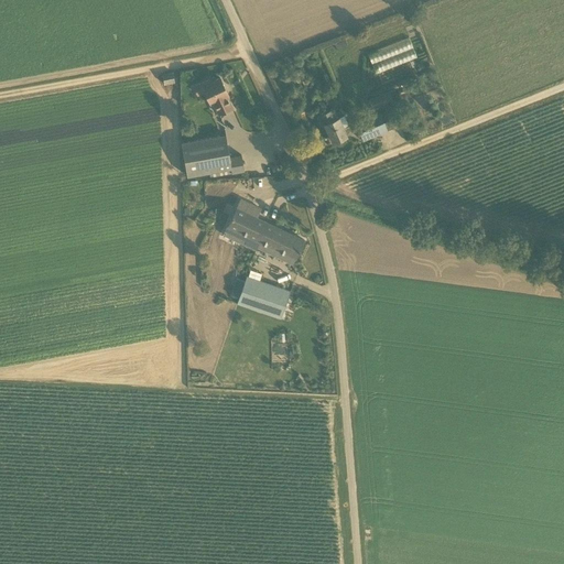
[(373,73),(416,57),(409,38),(367,53),(373,73)]
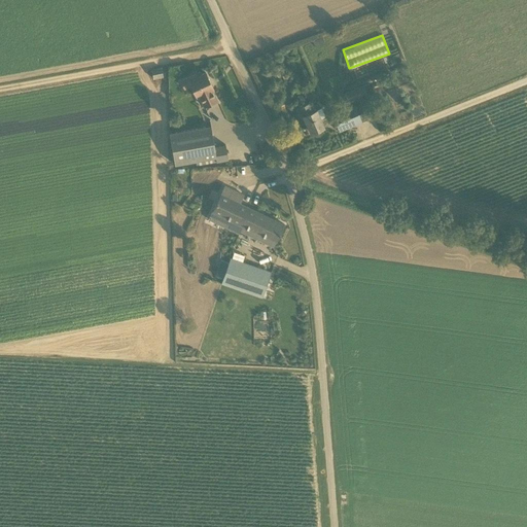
[(153,78),(163,76),(162,68),(151,70),(153,78)]
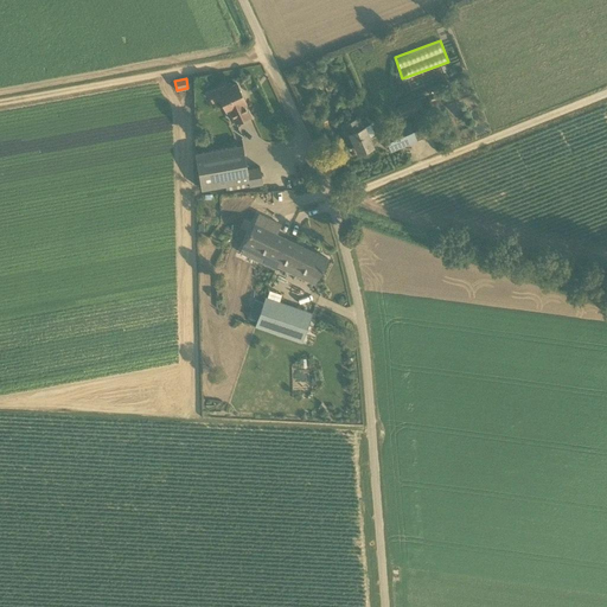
[(246,102),(237,84),(227,88),(225,85),(208,94),(212,102),(219,98),(227,112),(229,110),(236,123),(250,116),(243,103),(246,102)]
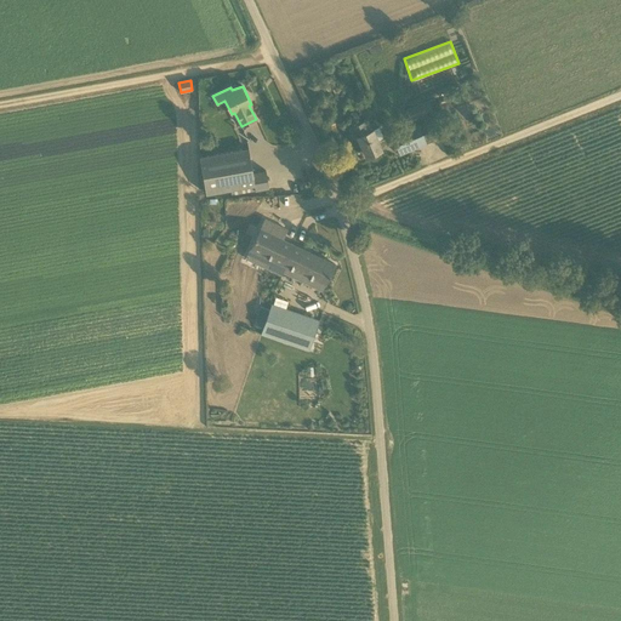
[(415,120),(432,112),(427,100),(409,107),(410,108),(415,120)]
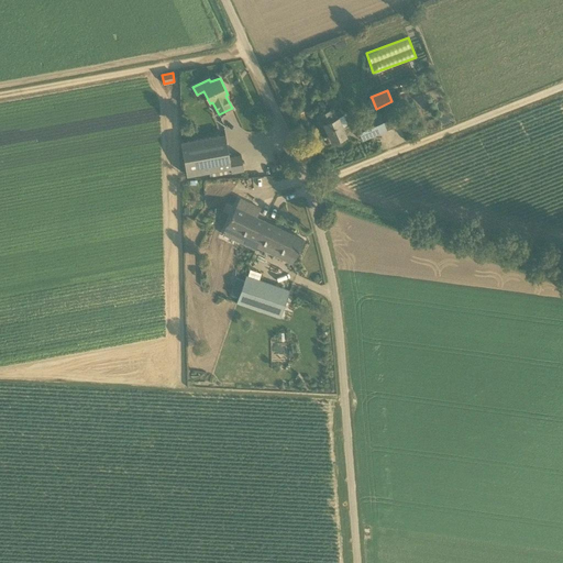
[(338,117),(333,108),(316,116),(320,127),(324,124),(332,142),(346,135),(345,134),(357,130),(362,140),(386,130),(379,114),(344,129),(339,117),(338,117)]
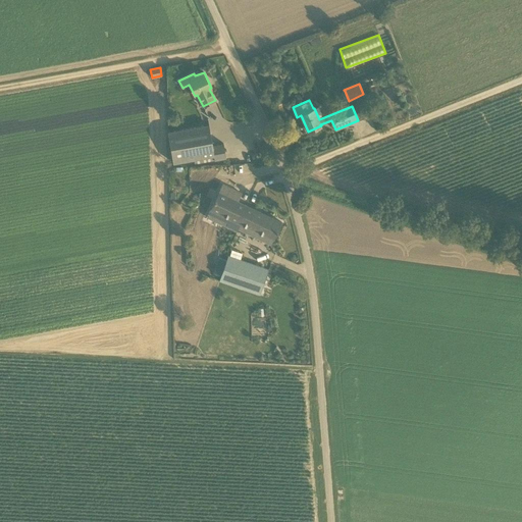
[(212,146),(209,124),(167,132),(173,163),(194,159),(195,163),(201,162),(200,158),(213,156),(214,160),(225,158),(223,144),(212,146)]
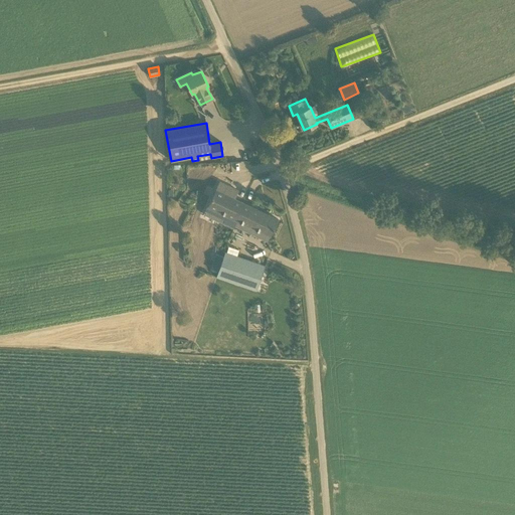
[(233,228),(237,220),(245,204),(234,198),(238,191),(219,181),(207,206),(225,215),(222,222),(233,228)]
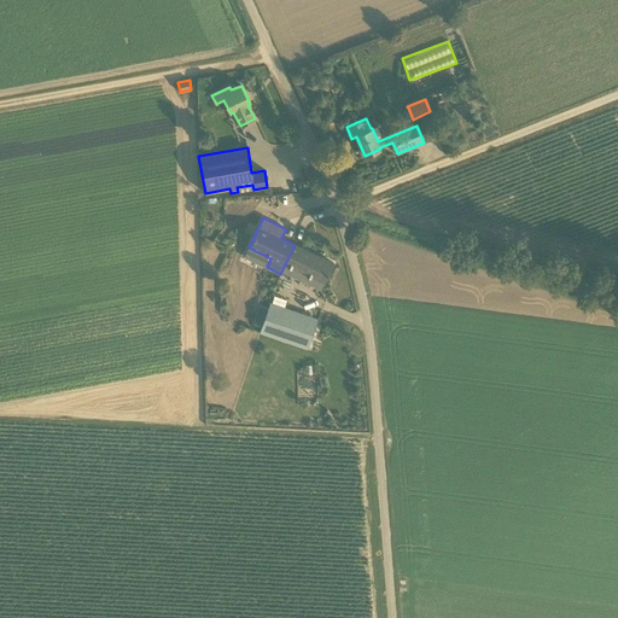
[(320,290),(333,263),(295,245),(285,264),(322,284),(320,289),(320,290)]
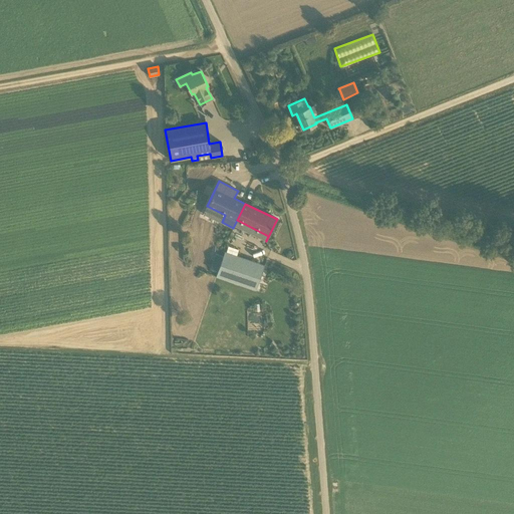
[(256,290),(264,265),(225,251),(223,256),(218,272),(217,275),(256,290)]
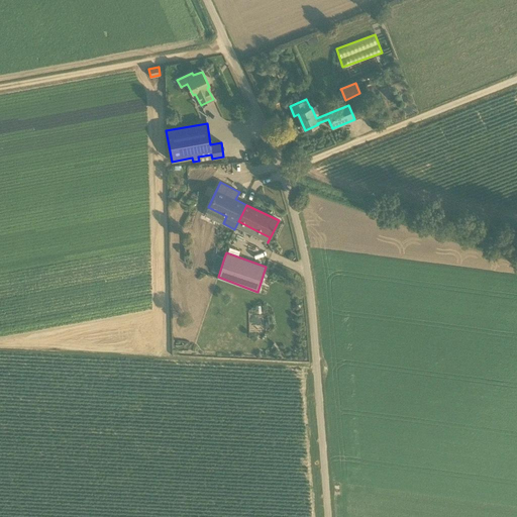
[(219,274),(224,257),(218,255),(212,271),(219,274)]
